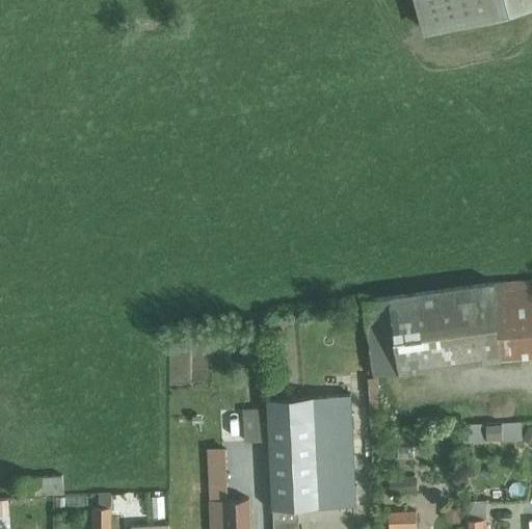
[(531,0),(416,0),(426,34),(531,4),(531,0)]
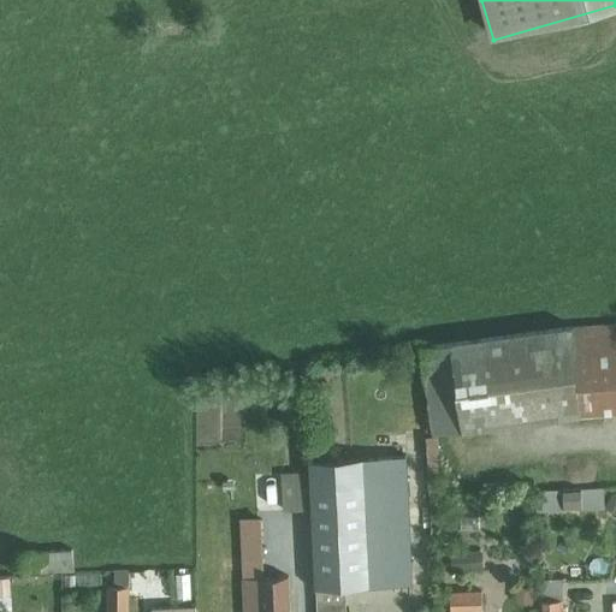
[(615,327),(572,330),(420,349),(432,437),(576,416),(615,414),(615,327)]
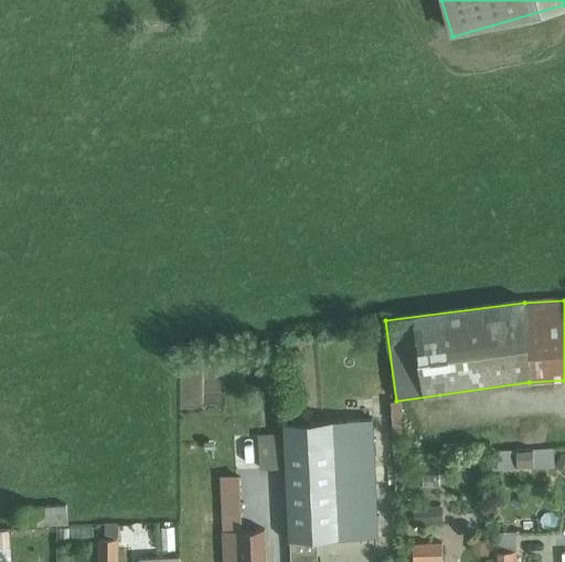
[(285,442),(286,468),(290,561),(318,561),(317,540),(377,538),(373,421),(285,424),(285,442)]
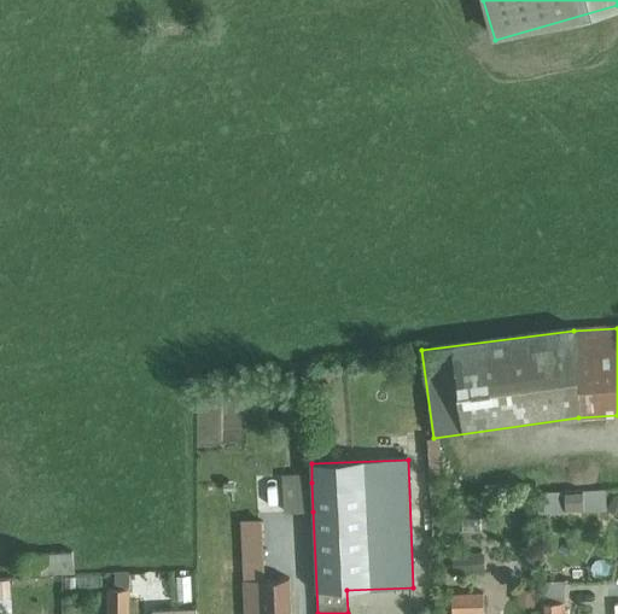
[(312,483),(284,484),(285,513),(313,512),(312,483)]
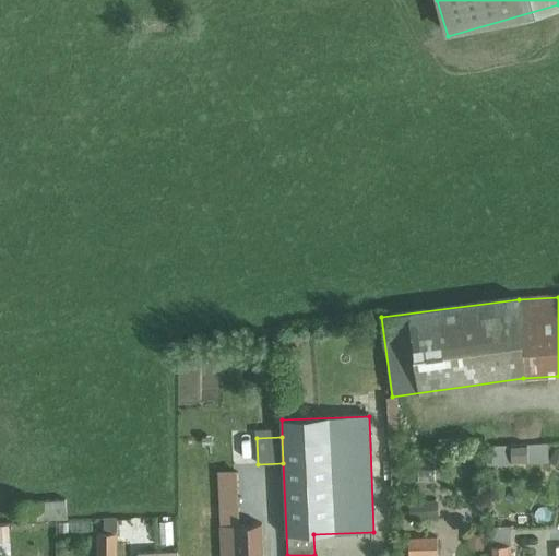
[(527,446),(511,447),(511,465),(528,465),(527,446)]
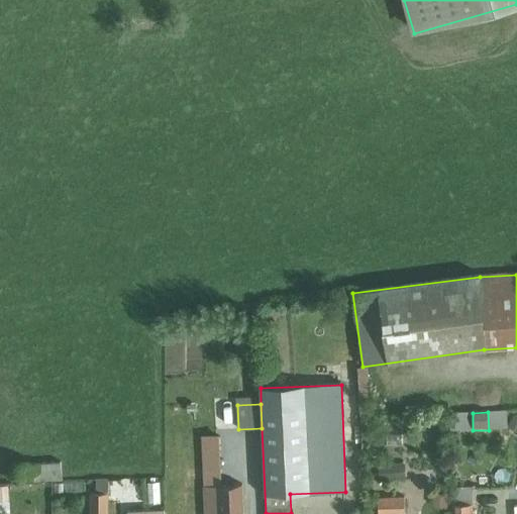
[(516,417),(514,416),(508,427),(516,431),(516,417)]
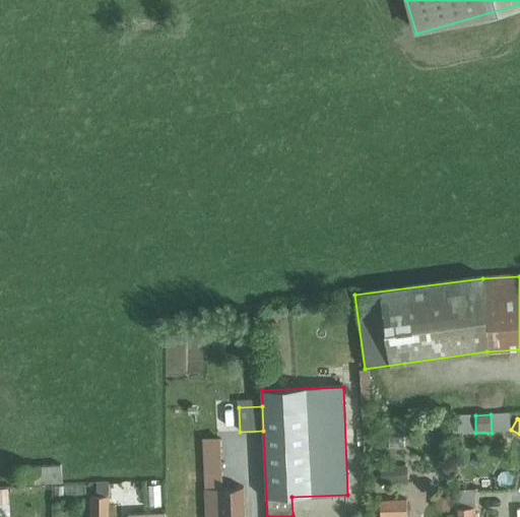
[(28,468),(13,468),(12,486),(28,486),(28,488),(61,485),(60,466),(28,468)]
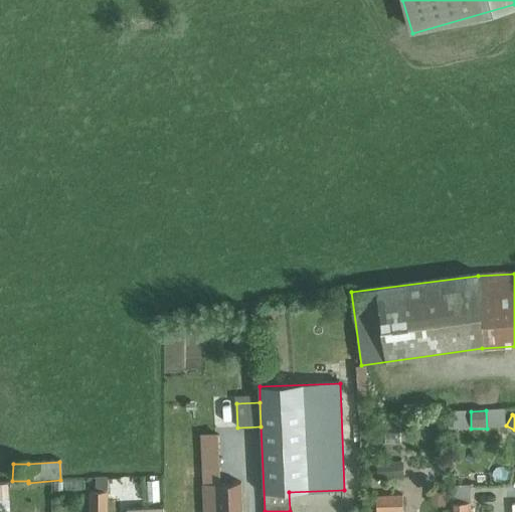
[(404,463),(377,464),(377,480),(404,478),(404,463)]
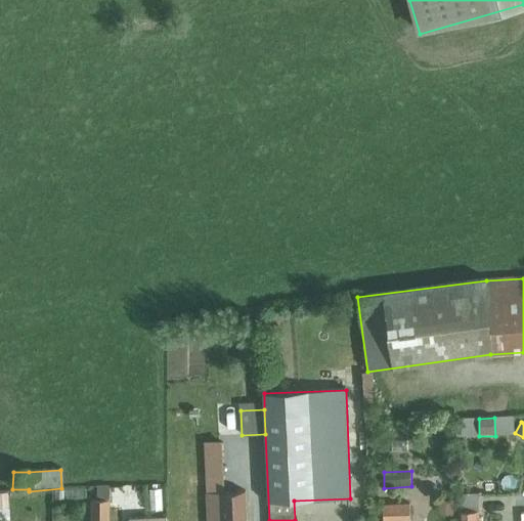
[(63,490),(54,490),(55,500),(63,500),(63,490)]
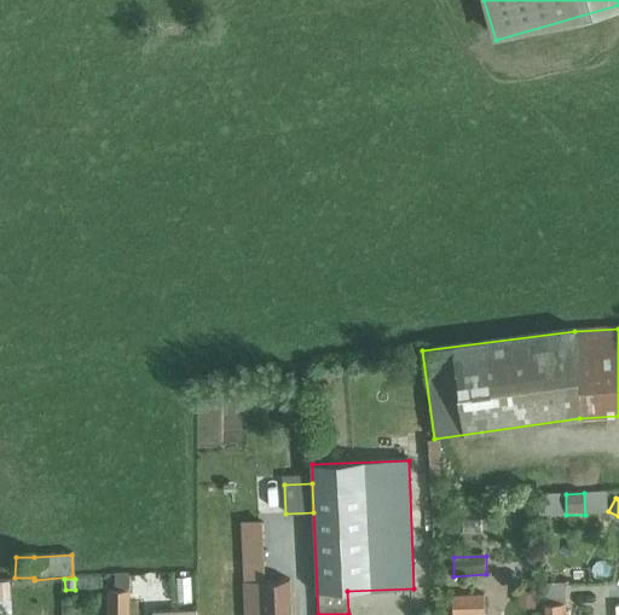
[(190,580),(175,580),(177,605),(192,604),(190,580)]
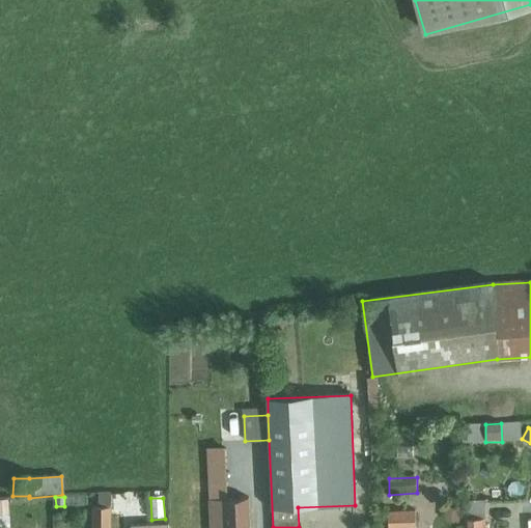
[(248,527),(247,500),(207,501),(208,527),(248,527)]
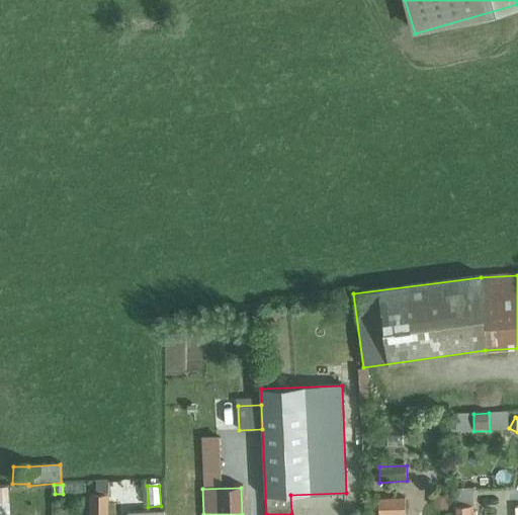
[(472,514),(472,506),(471,491),(451,492),(452,514),(472,514)]
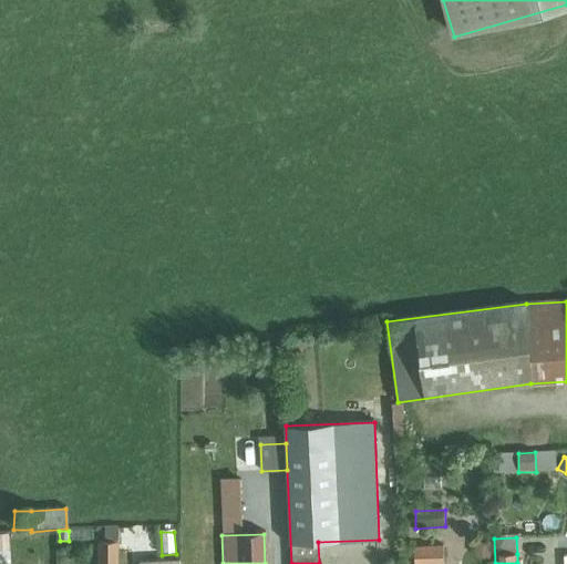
[(99,542),(99,563),(116,563),(117,542),(99,542)]
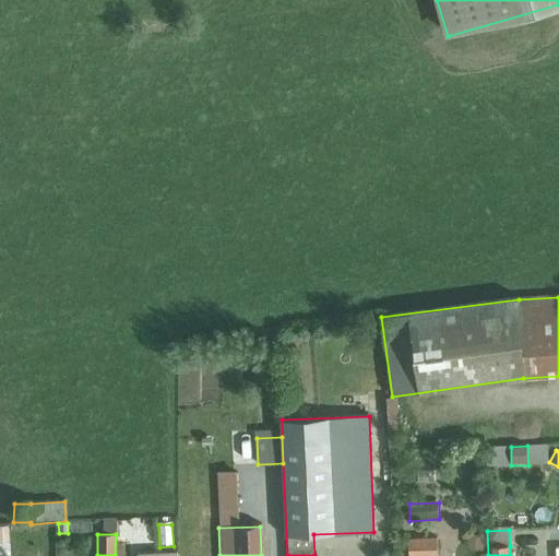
[(437,555),(437,539),(408,539),(408,555),(437,555)]
